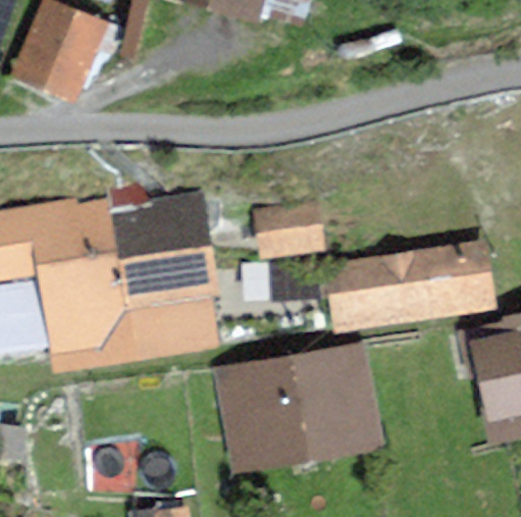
[(0,0),(0,28),(9,0),(0,0)]
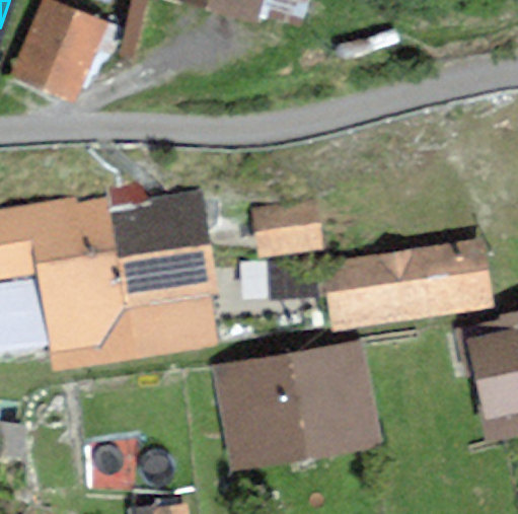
[(76,100),(107,20),(57,0),(39,0),(9,74),(76,100)]
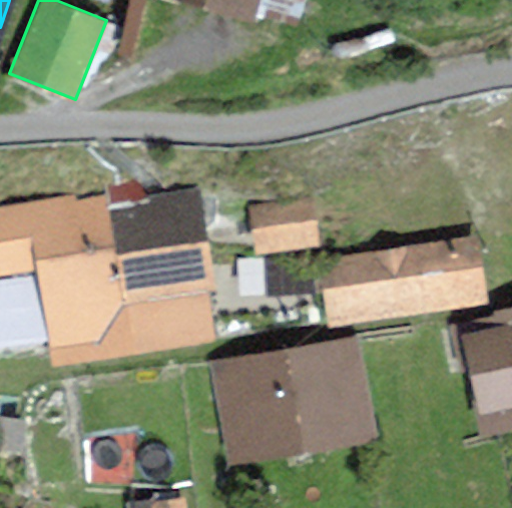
[(182,0),(245,18),(249,0),(182,0)]
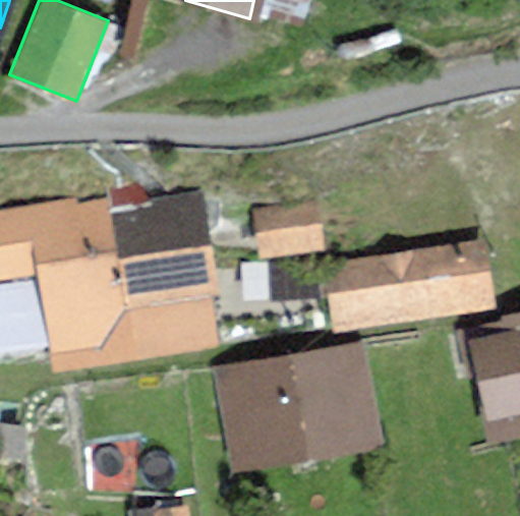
[(227,349),(198,182),(162,188),(158,160),(103,169),(106,187),(135,364),(227,349)]
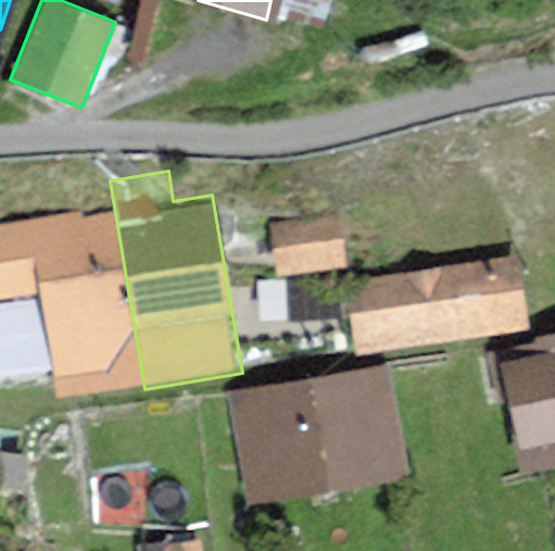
[(59,403),(144,389),(113,200),(84,205),(82,196),(0,209),(0,303),(40,297),(59,403)]
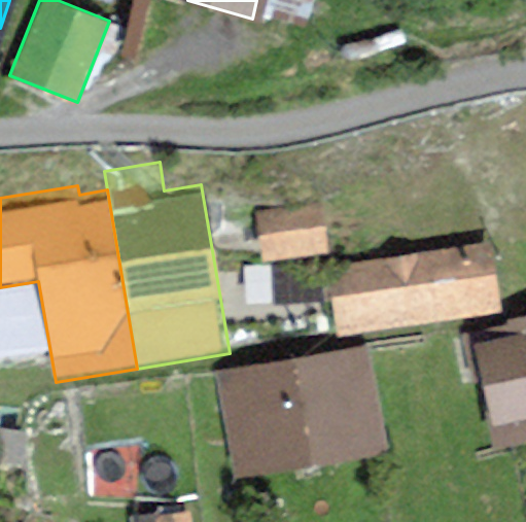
[(331,265),(331,257),(321,190),(253,201),(264,268),(276,266),(276,304),(331,304),(331,265)]
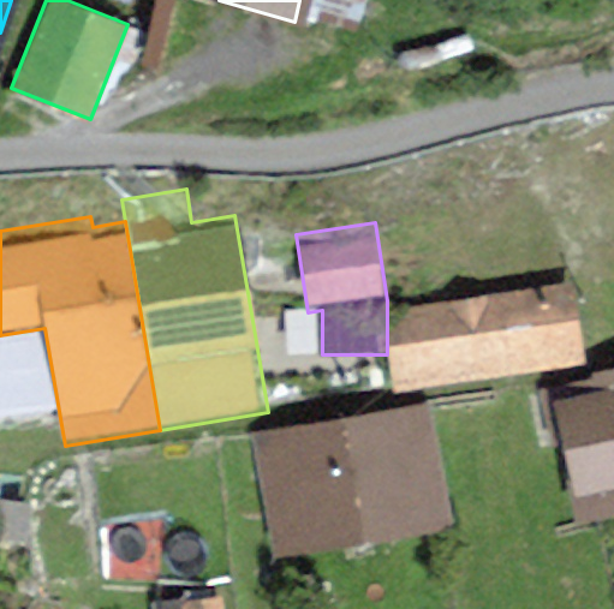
[(394,396),(588,366),(574,280),(387,309),(387,354),(394,396)]
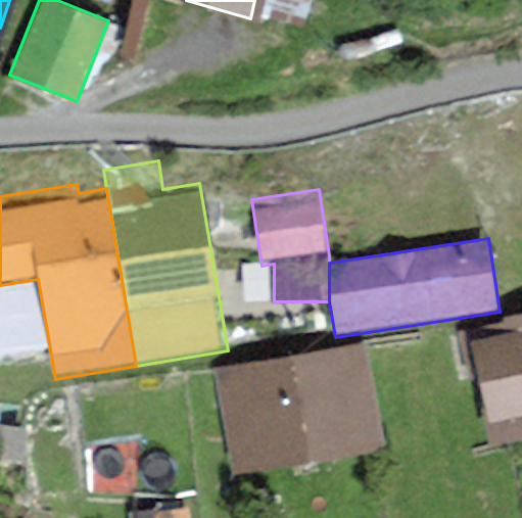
[(494,451),(521,444),(521,314),(467,326),(494,451)]
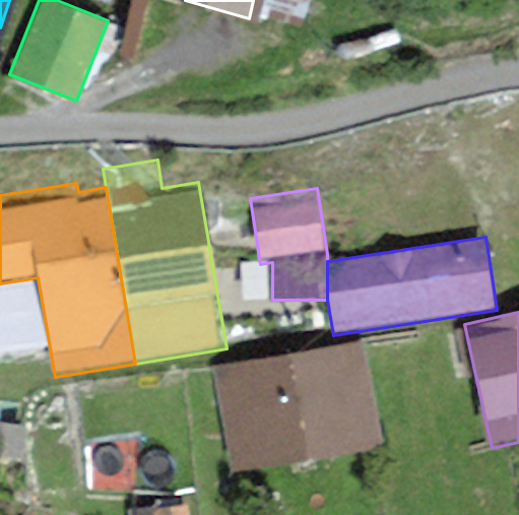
[(387,454),(363,338),(217,368),(242,484),(387,454)]
